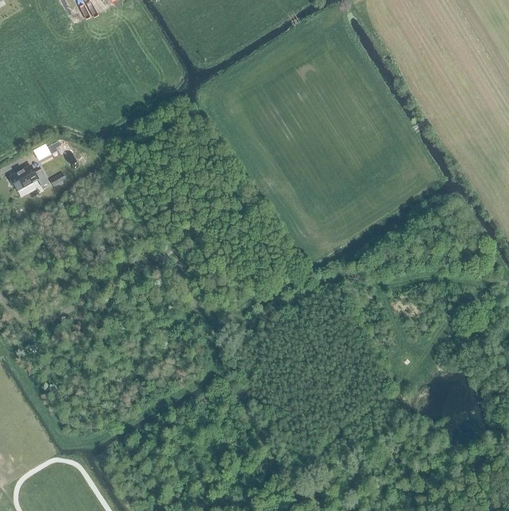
[(32,149),(37,161),(51,155),(46,143),(32,149)]
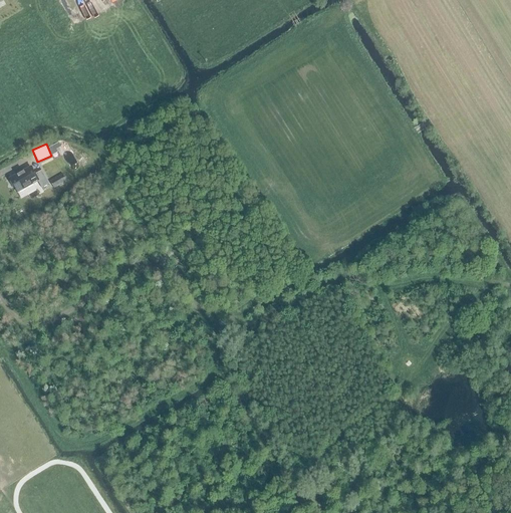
[(96,159),(85,166),(88,170),(99,163),(96,159)]
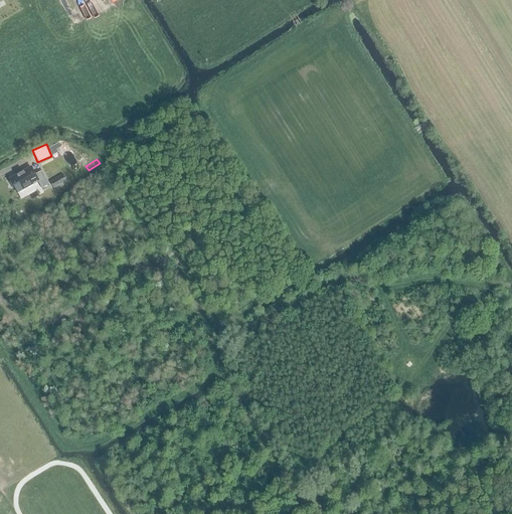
[(11,179),(19,191),(38,180),(43,188),(50,183),(43,170),(35,175),(31,168),(11,179)]
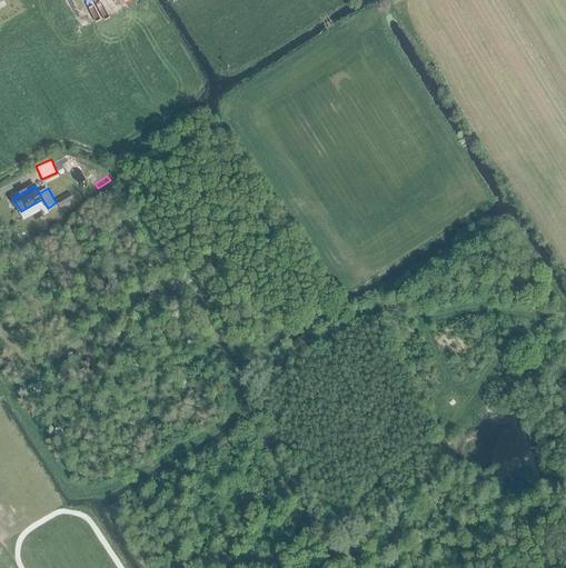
[(77,200),(72,192),(58,200),(62,208),(77,200)]
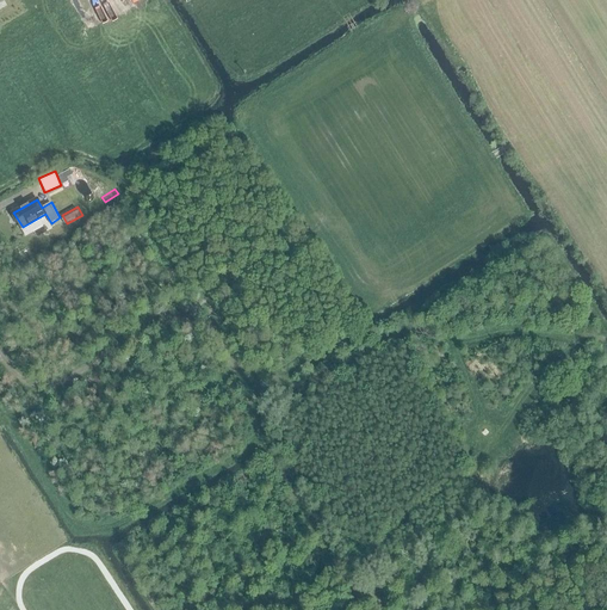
[(22,245),(18,247),(24,256),(32,250),(30,246),(25,250),(22,245)]
